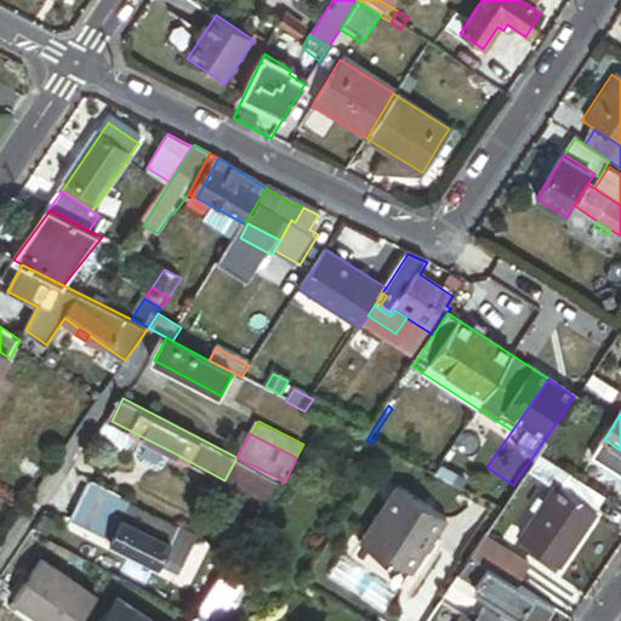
[(171,451),(142,437),(134,453),(136,459),(157,469),(163,467),(171,451)]
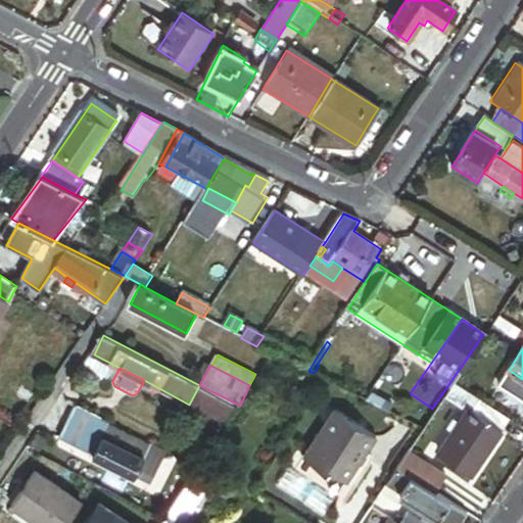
[(522,379),(509,370),(500,383),(522,398),(522,379)]
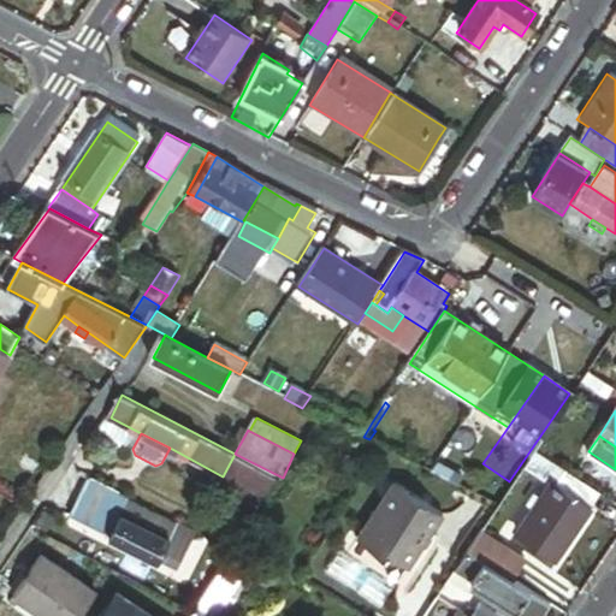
[(566,471),(535,450),(526,465),(551,483),(552,481),(556,485),(566,471)]
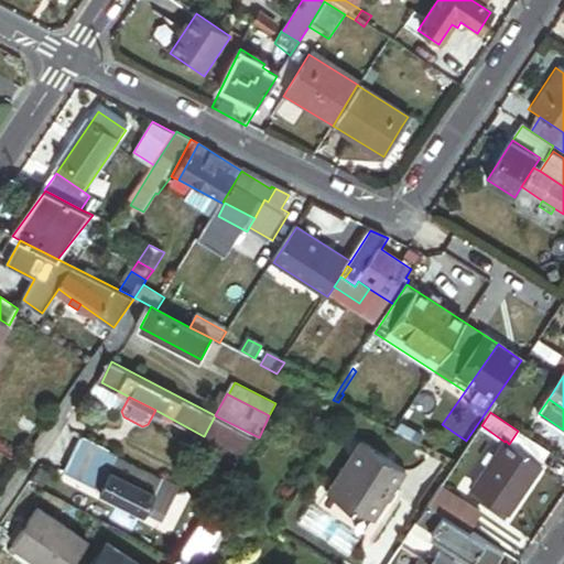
[(241,464),(259,437),(215,415),(204,436),(201,443),(241,464)]
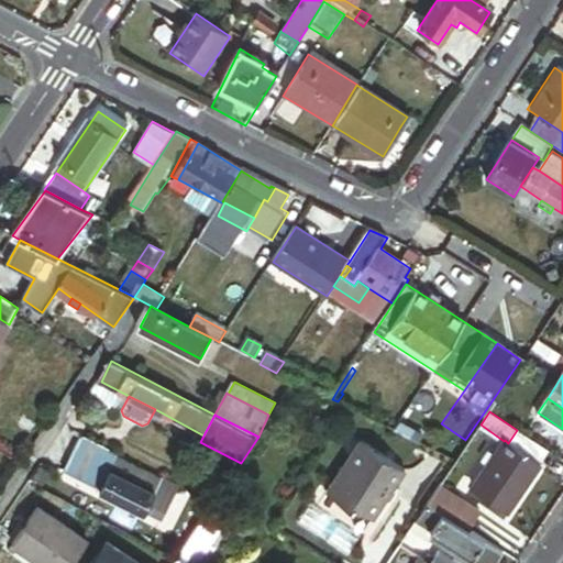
[(548,451),(517,430),(508,443),(505,440),(504,441),(473,487),(509,511),(540,465),(539,465),(548,451)]
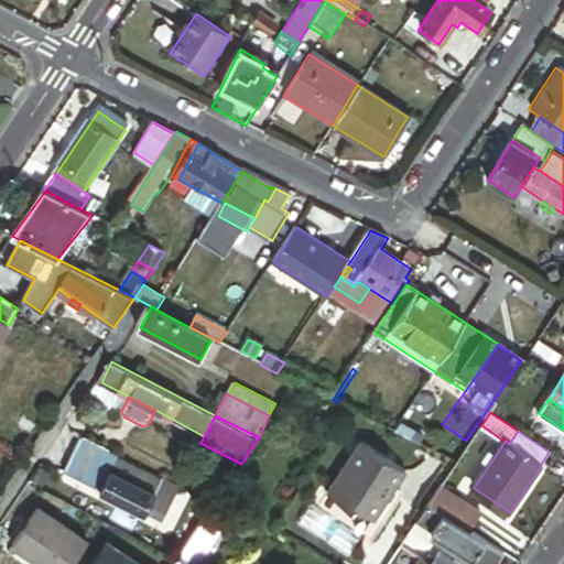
[(119,456),(82,437),(64,470),(161,522),(179,487),(162,478),(160,481),(118,458),(119,456)]
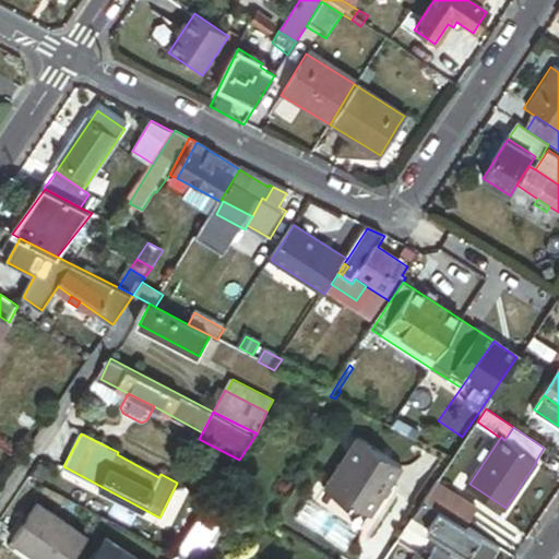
[(403,466),(357,437),(325,487),(371,515),(403,466)]
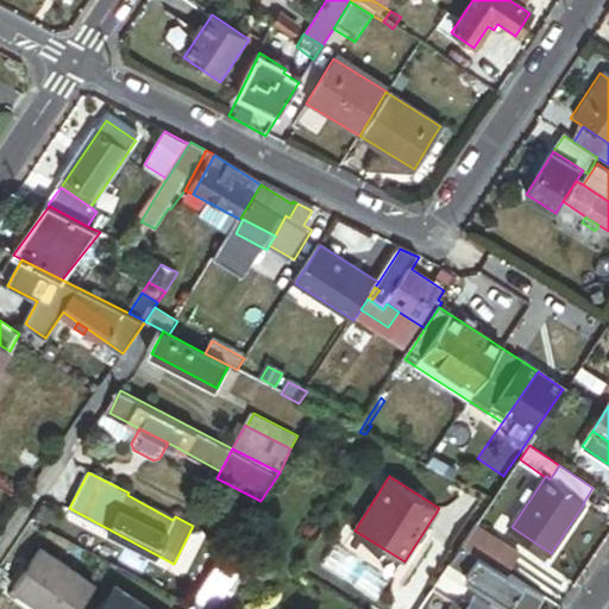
[(45,508),(36,522),(44,528),(54,514),(45,508)]
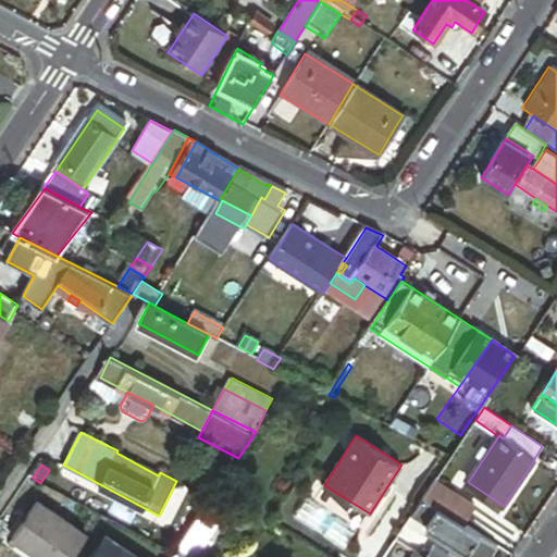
[(477,507),(435,481),(423,498),(465,525),(477,507)]
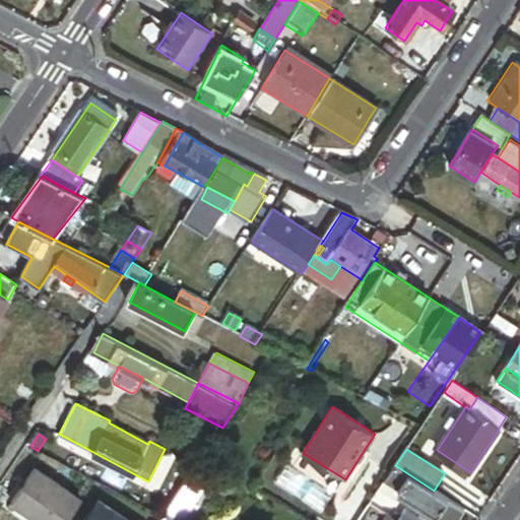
[(332,495),(287,464),(275,482),(320,513),(332,495)]
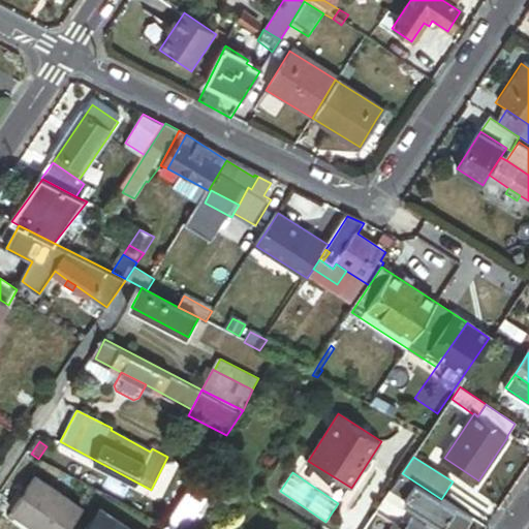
[(441,499),(402,473),(391,491),(406,500),(406,501),(448,528),(465,528),(472,519),(441,499)]
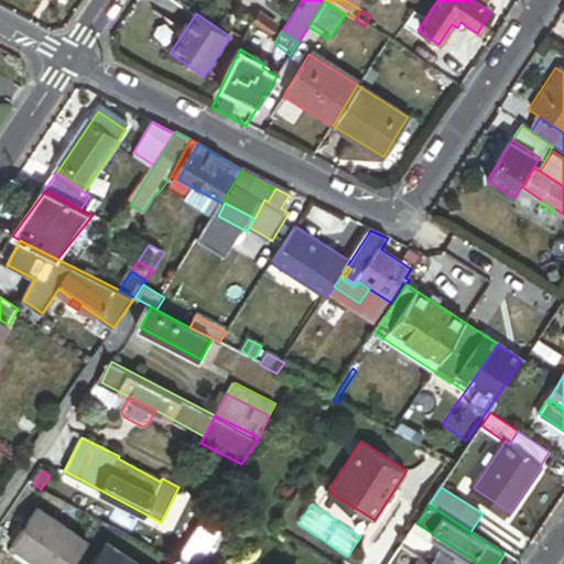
[(32,506),(7,542),(38,563),(73,563),(87,543),(32,506)]
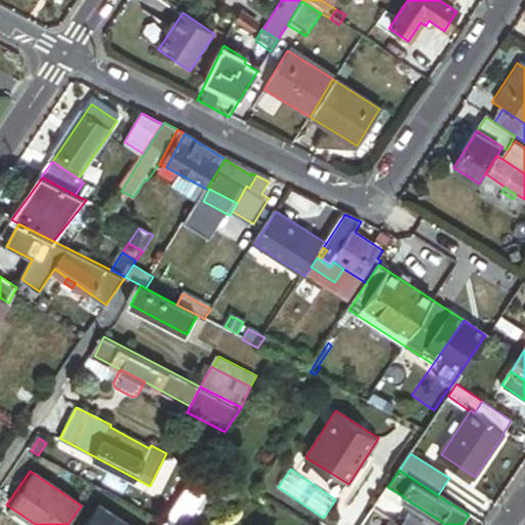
[(211,479),(199,471),(163,523),(161,524),(183,524),(198,502),(196,501),(211,479)]
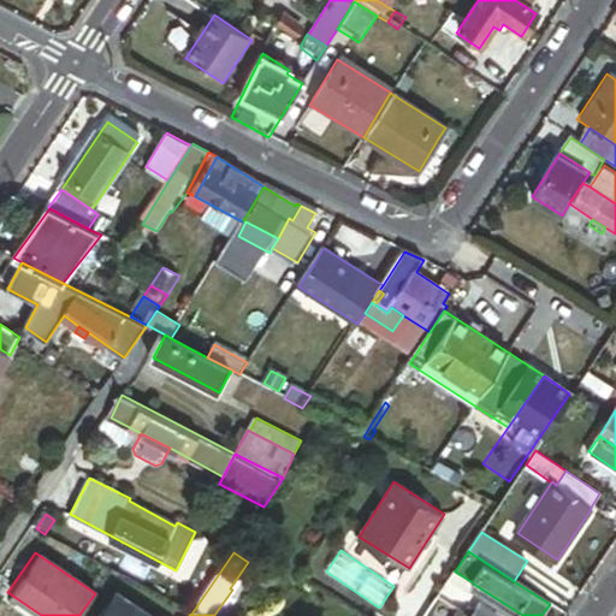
[(41,615),(7,592),(4,599),(28,615),(41,615)]
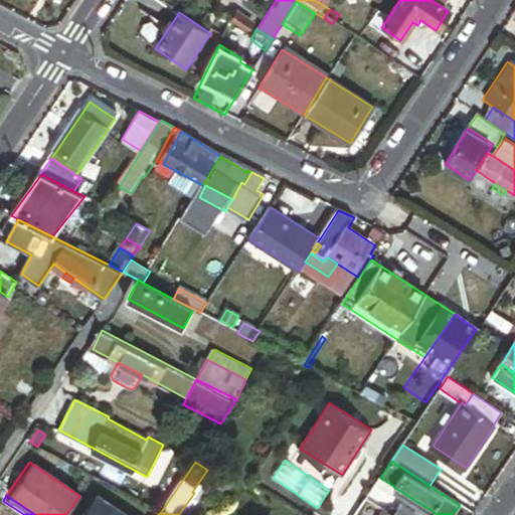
[(86,514),(123,514),(98,498),(86,514)]
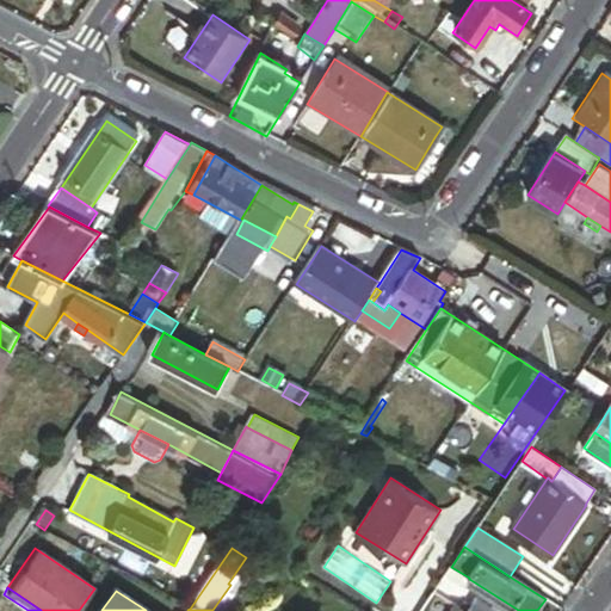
[(468,610),(497,610),(477,597),(468,610)]
